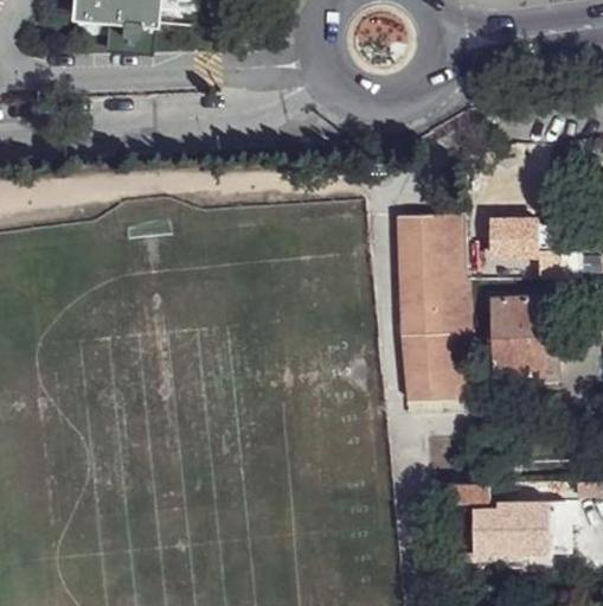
[(74,0),(74,17),(76,17),(109,20),(107,48),(148,51),(151,25),(153,25),(196,27),(197,0),(74,0)]
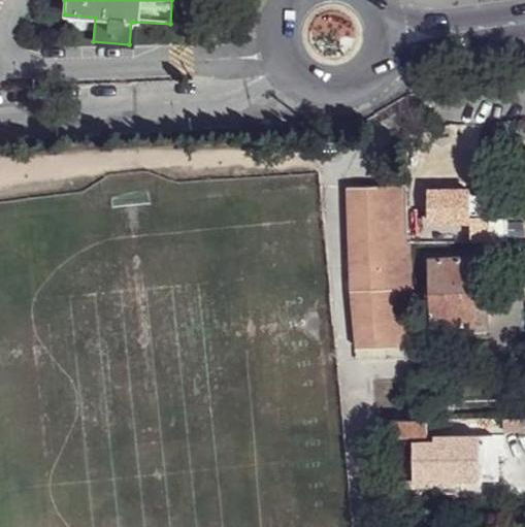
[(93,41),(95,18),(66,14),(65,20),(91,22),(89,46),(130,50),(133,22),(131,22),(129,44),(93,41)]
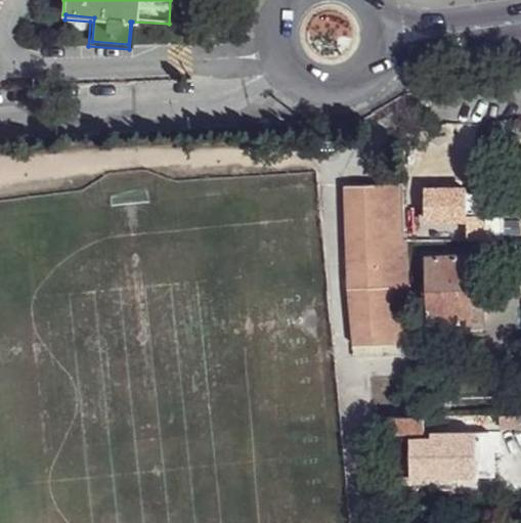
[(384,184),(341,186),(346,297),(350,346),(393,345),(388,297),(384,184)]
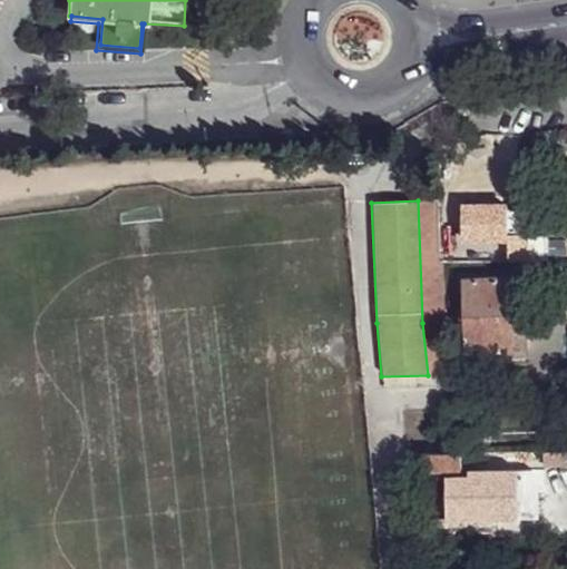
[(434,200),(418,200),(422,323),(428,375),(442,375),(439,264),(434,200)]
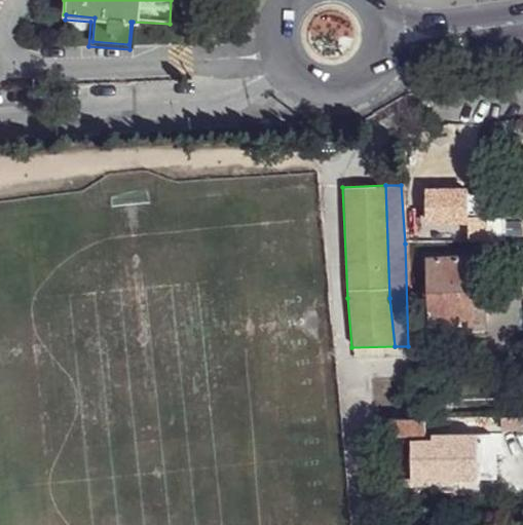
[(468,197),(469,224),(469,242),(486,241),(505,241),(503,222),(480,222),(480,197),(468,197)]
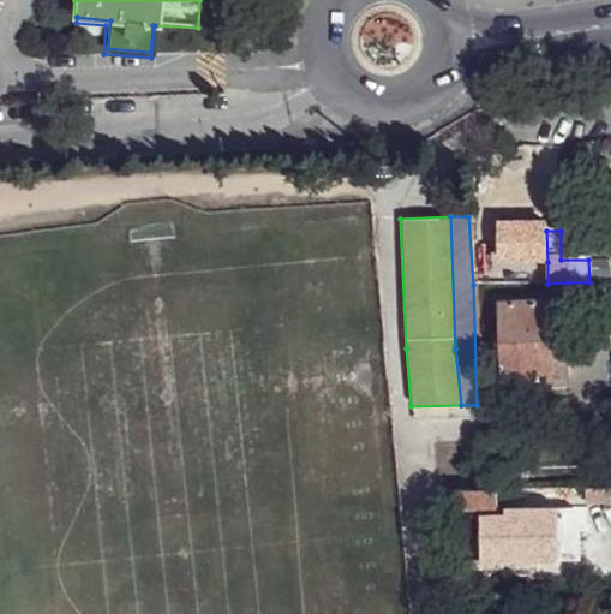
[(489,261),(489,278),(511,278),(511,261),(489,261)]
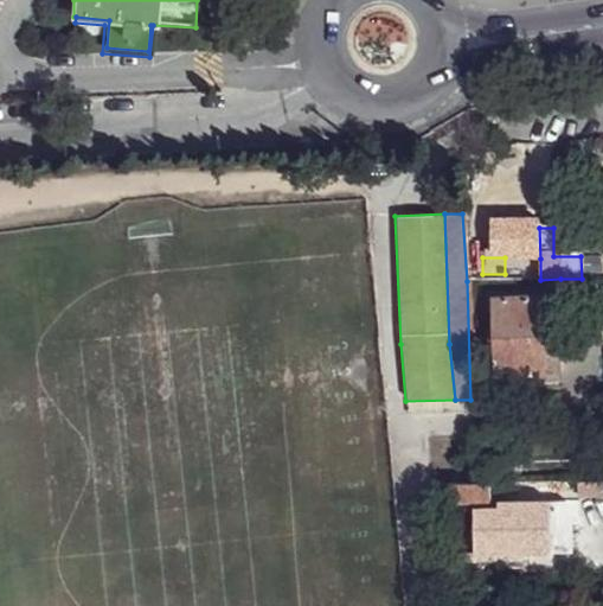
[(541,376),(540,299),(492,300),(494,377),(541,376)]
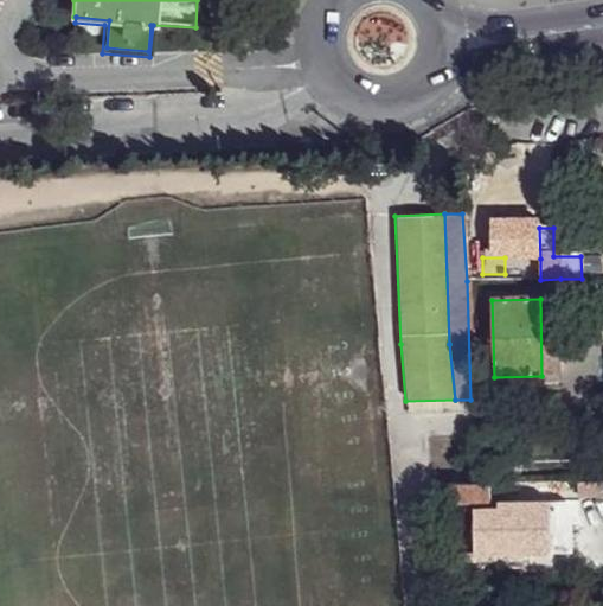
[(488,484),(488,493),(501,493),(501,483),(488,484)]
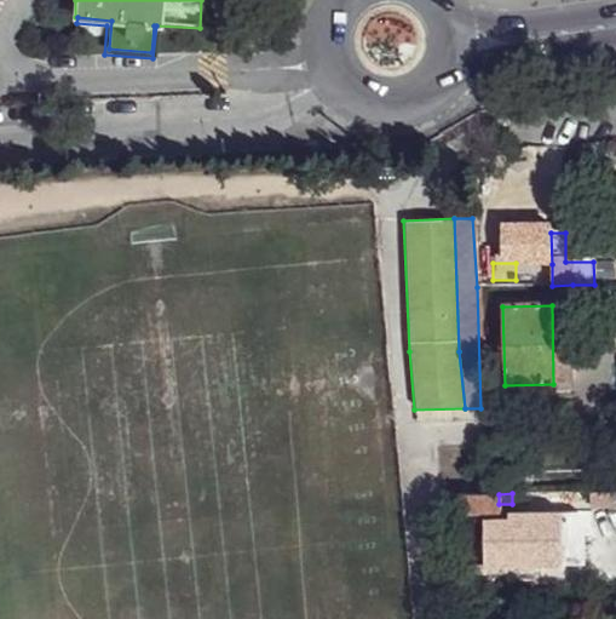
[(459,494),(460,513),(499,510),(499,504),(499,494),(484,494),(459,494)]
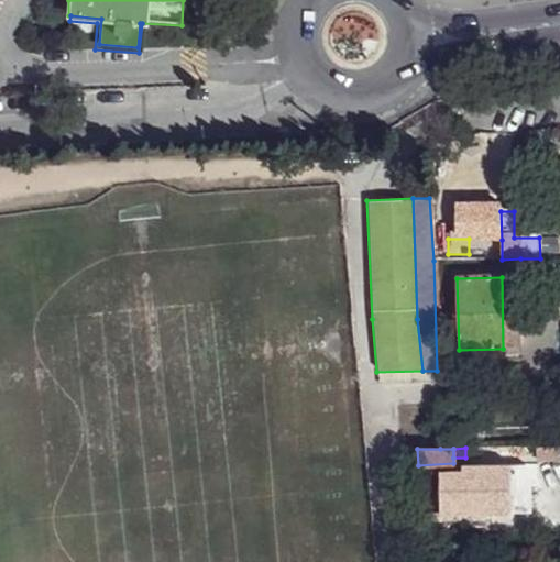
[(439,515),(439,516),(461,516),(511,514),(509,488),(509,465),(463,465),(463,471),(438,472),(439,515)]
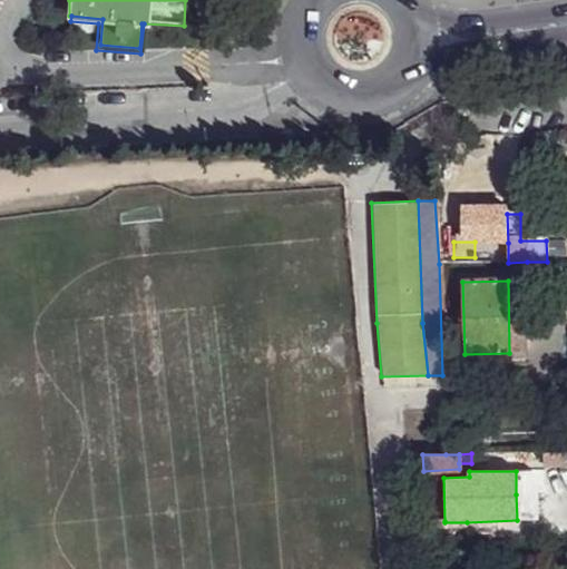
[(426,520),(427,539),(467,539),(467,522),(445,522),(445,521),(426,520)]
